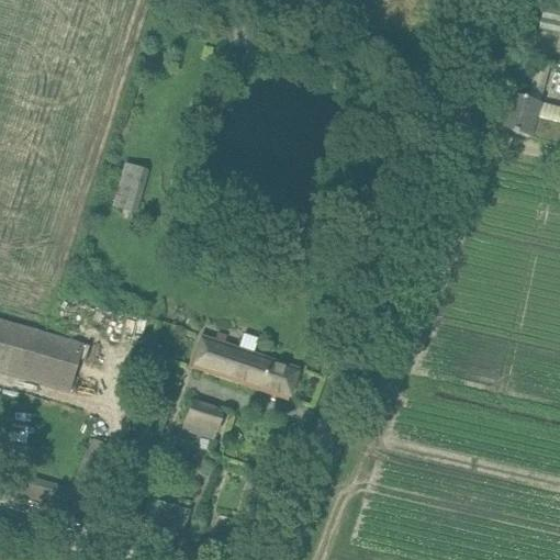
[(512,92),(502,127),(559,143),(559,126),(536,120),(541,101),(536,100),(533,99),(529,98),(512,92)]
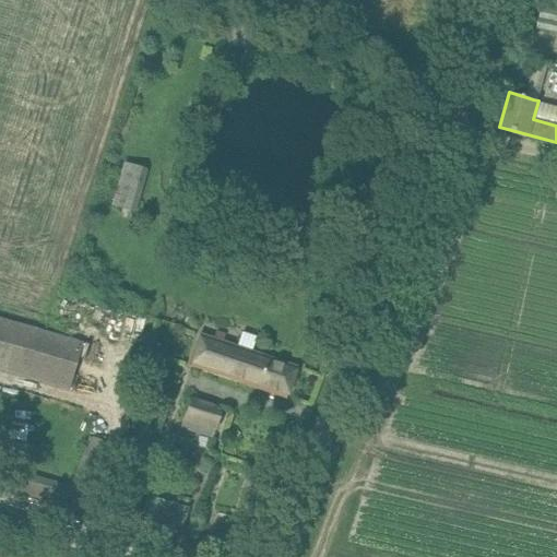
[(125,162),(113,205),(137,213),(149,168),(125,162)]
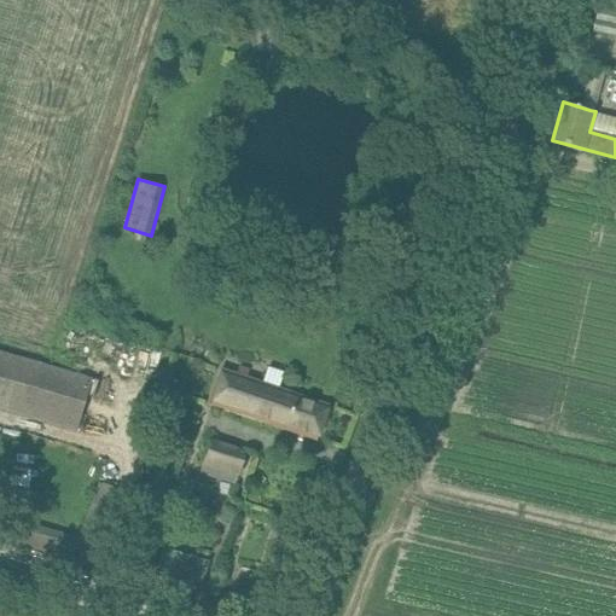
[(0,349),(0,405),(77,429),(93,377),(0,349)]
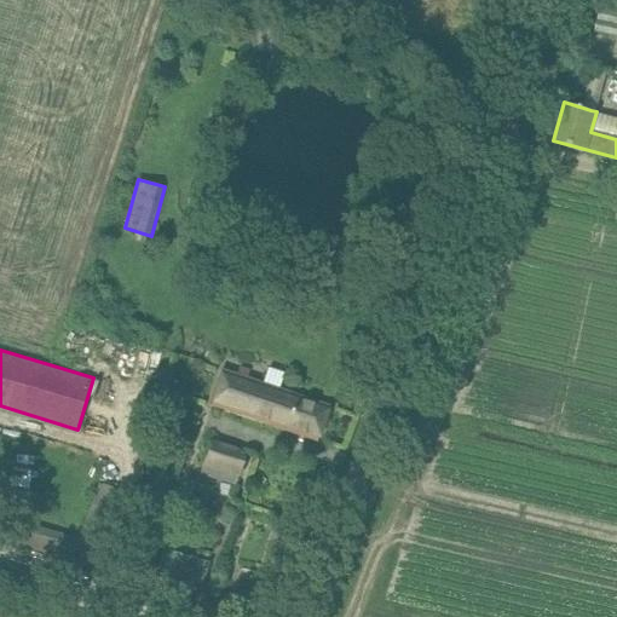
[(319,439),(332,405),(224,369),(212,403),(319,439)]
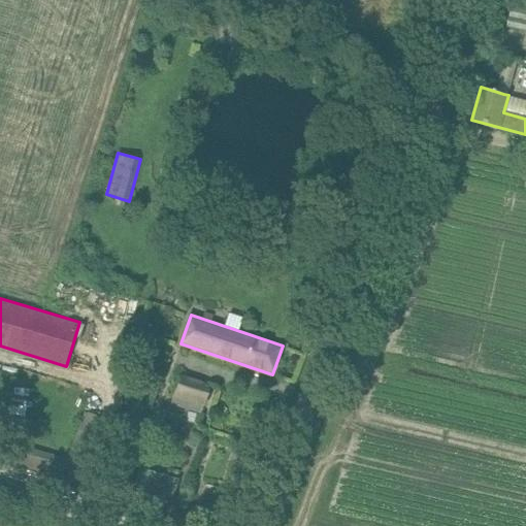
[(181,376),(171,401),(201,412),(210,387),(181,376)]
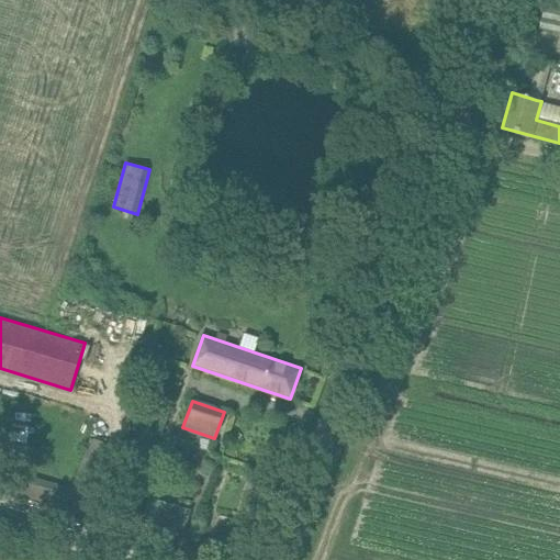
[(82,515),(107,444),(91,437),(71,488),(6,469),(0,483),(0,489),(13,493),(11,500),(19,502),(18,508),(30,512),(33,500),(82,515)]
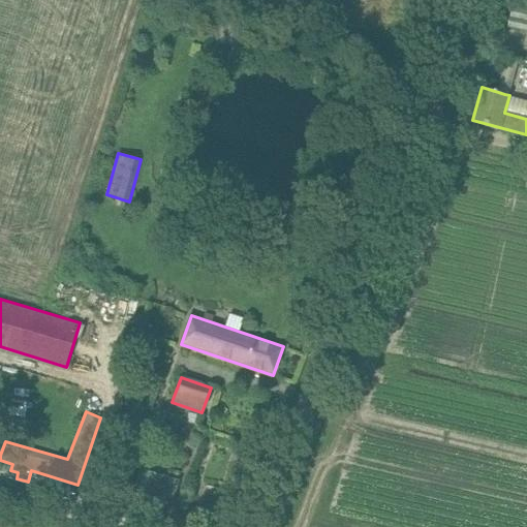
[(173,505),(180,477),(138,466),(131,495),(173,505)]
